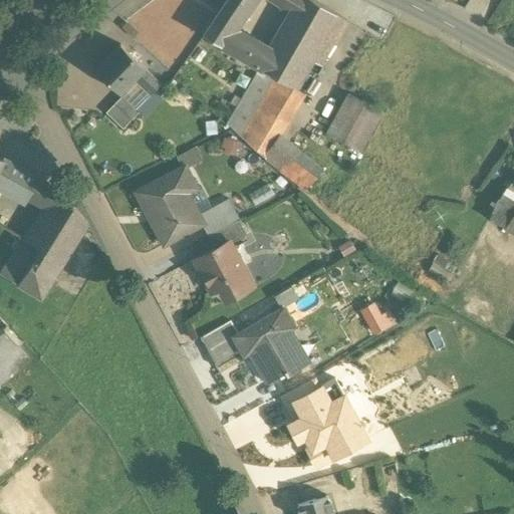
[(240,0),(225,0),(202,35),(255,66),(265,46),(232,27),(247,5),(240,0)]
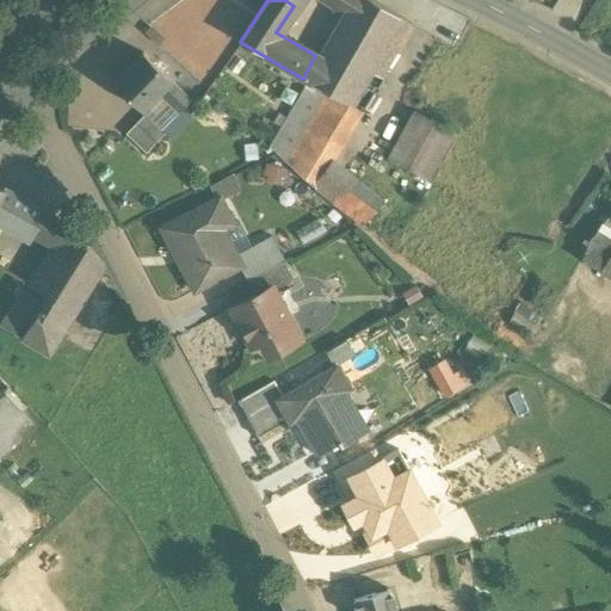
[(399,18),(370,0),(338,0),(334,7),(332,10),(350,20),(377,37),(384,43),(399,18)]
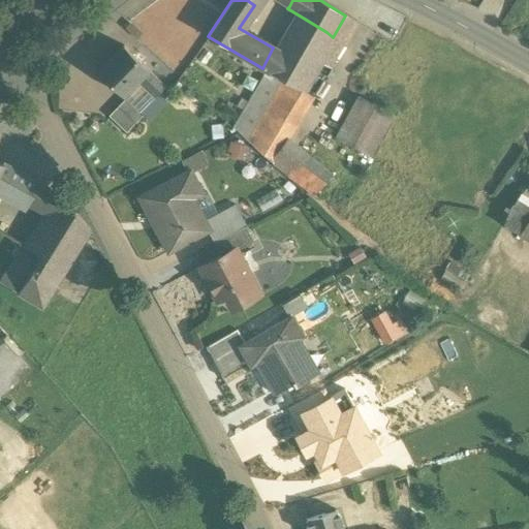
[(283,54),(273,74),(296,88),(327,32),(303,18),(283,54)]
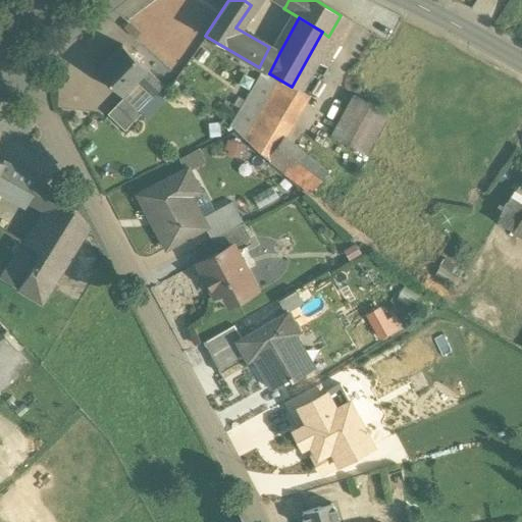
[(314,64),(328,37),(322,32),(292,87),(269,73),(262,69),(230,126),(269,161),(281,139),(306,95),(300,92),(314,64)]
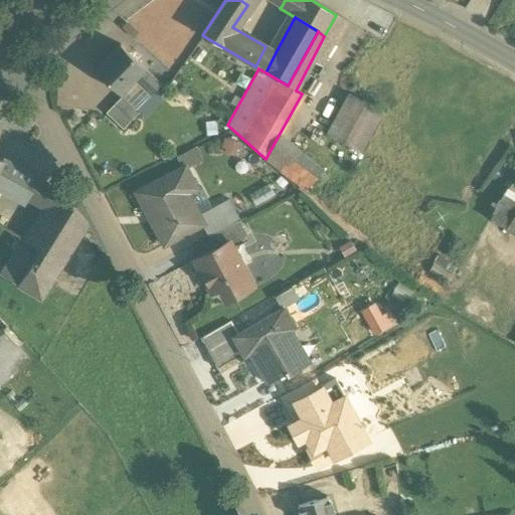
[(144,68),(120,44),(96,70),(120,94),(135,78),(144,68)]
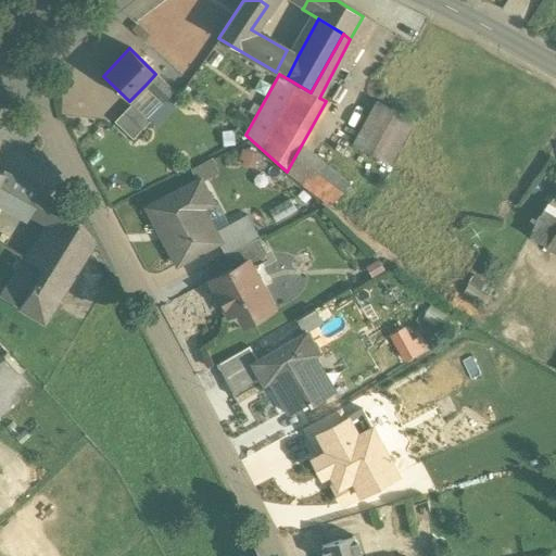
[(287,50),(276,72),(279,74),(287,78),(298,57),(287,50)]
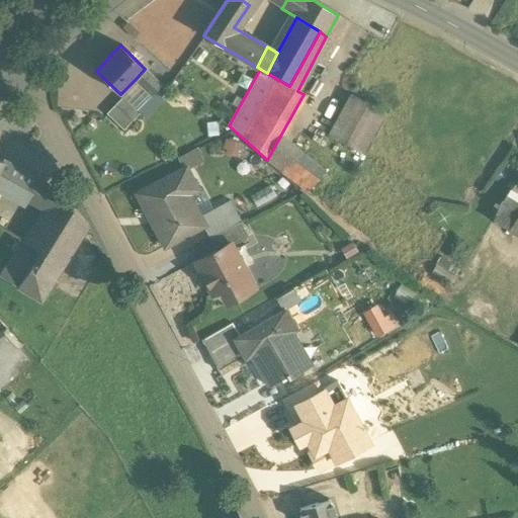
[(145,69),(136,79),(152,94),(155,92),(161,85),(145,69)]
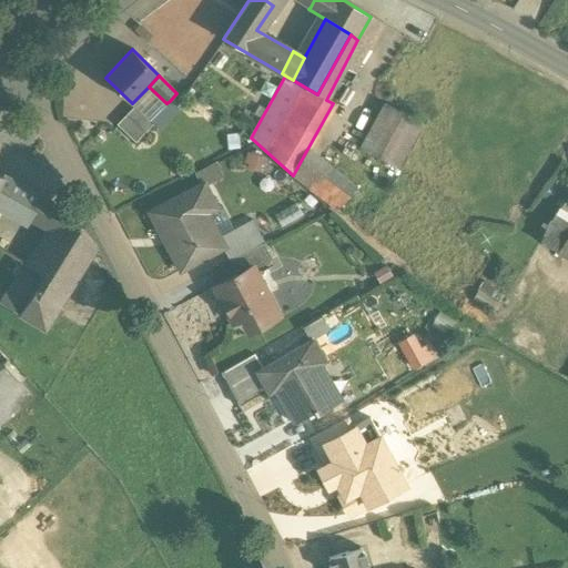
[(166,103),(149,87),(132,103),(134,107),(150,121),(166,103)]
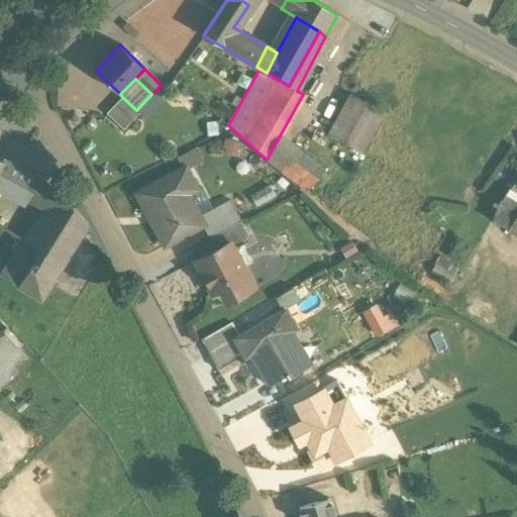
[(161,85),(154,92),(160,97),(167,90),(161,85)]
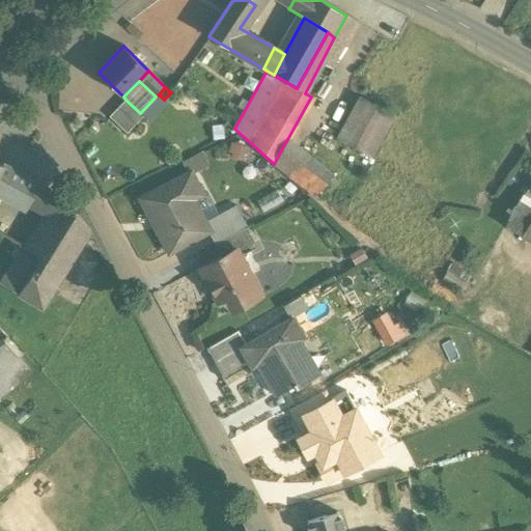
[(335,139),(370,159),(393,118),(358,99),(335,139)]
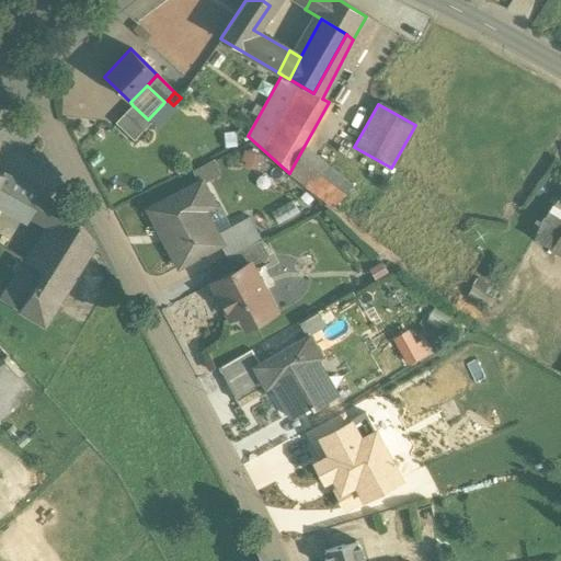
[(148,119),(133,105),(115,124),(134,141),(151,123),(148,119)]
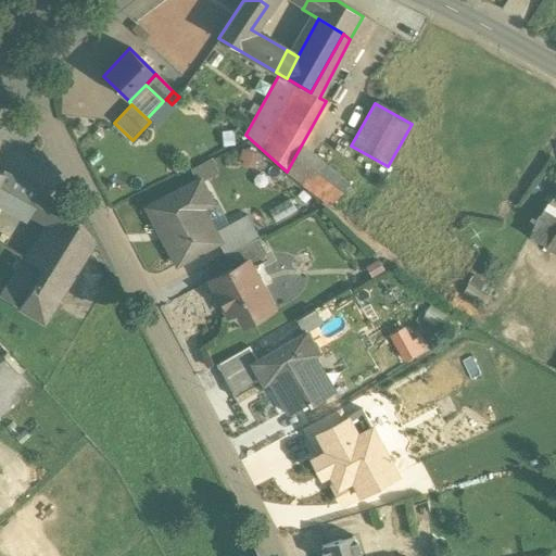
[(345,185),(300,148),(287,172),(327,210),(345,185)]
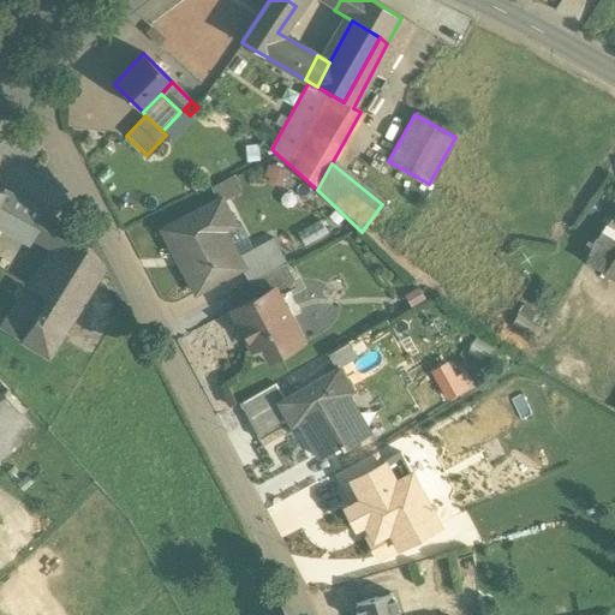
[(60,222),(3,190),(0,193),(0,221),(29,238),(48,240),(60,222)]
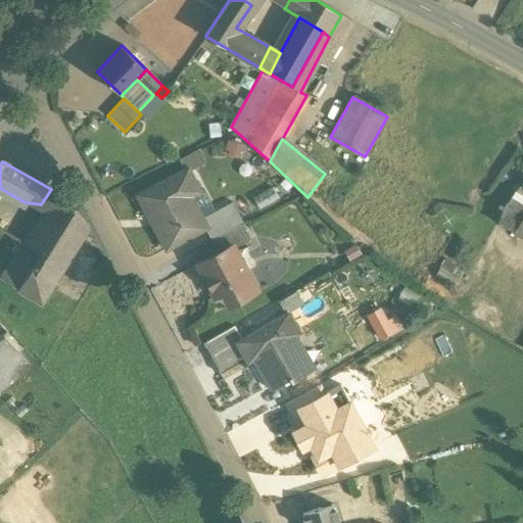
[(188,170),(138,196),(165,250),(204,230),(207,229),(202,219),(198,211),(193,214),(185,199),(199,192),(188,170)]
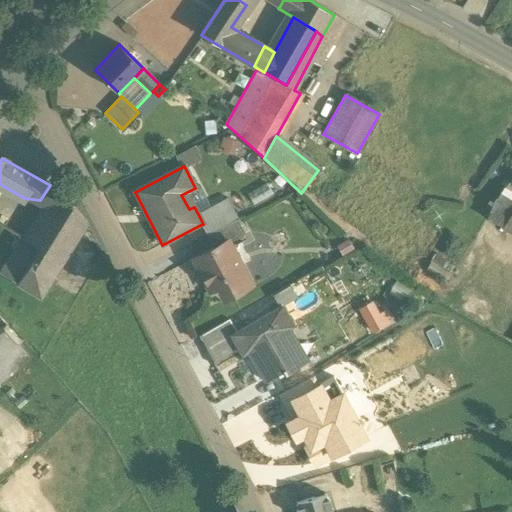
[(58,189),(50,185),(40,200),(48,205),(58,189)]
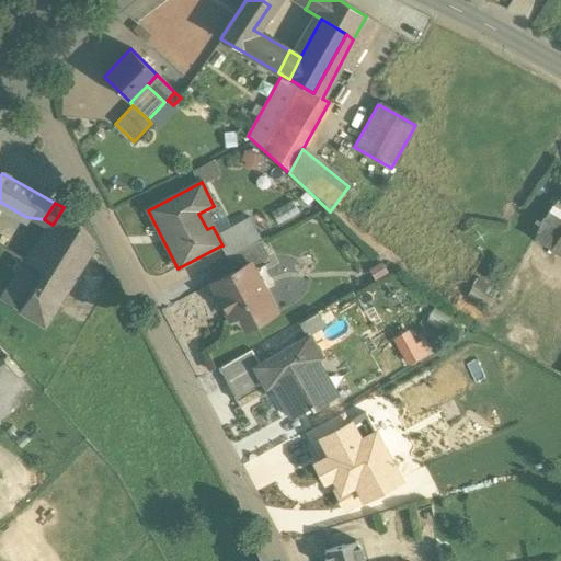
[(93,243),(64,207),(53,225),(29,263),(69,286),(93,247),(93,245),(93,243)]
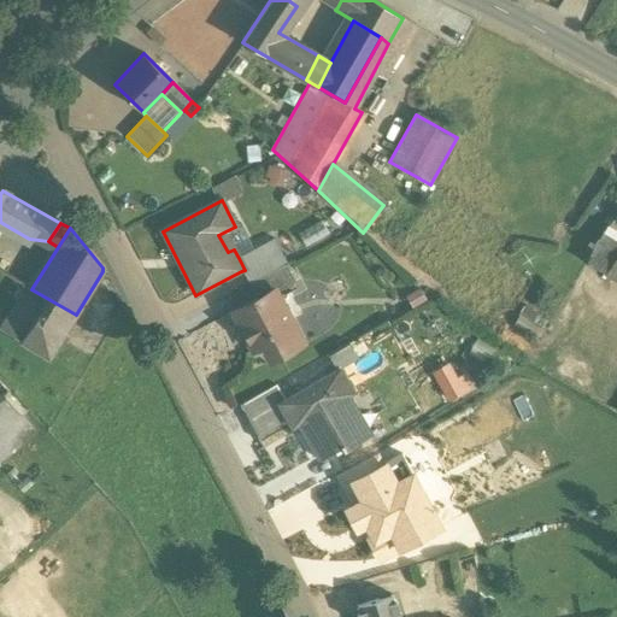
[(616,253),(616,235),(611,231),(591,265),(605,275),(616,253)]
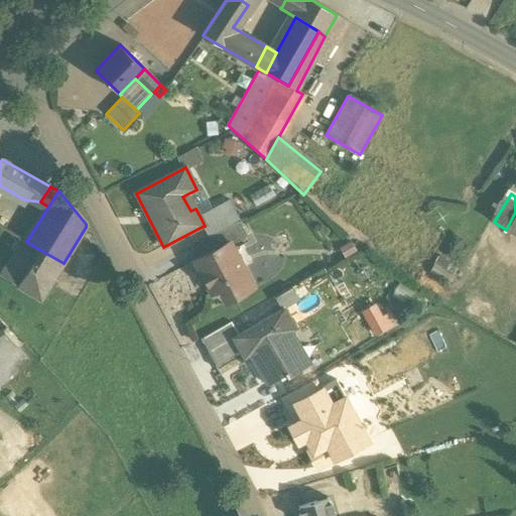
[(229,201),(200,216),(205,226),(202,227),(208,238),(239,221),(229,201)]
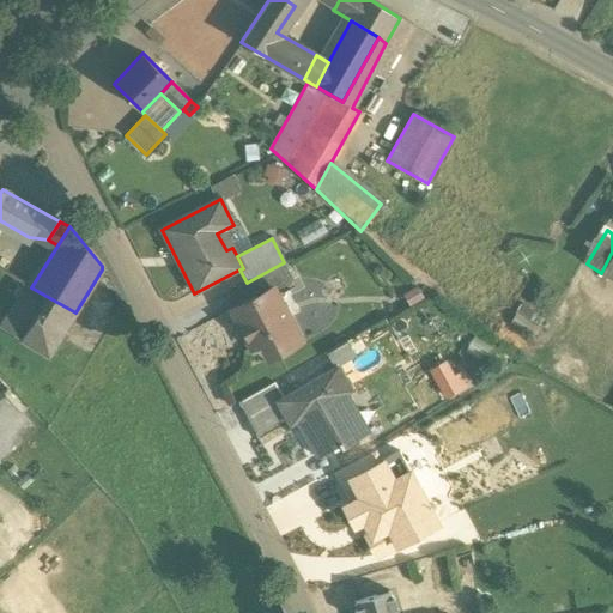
[(284,262),(247,283),(255,297),(273,289),(277,296),(296,285),(284,262)]
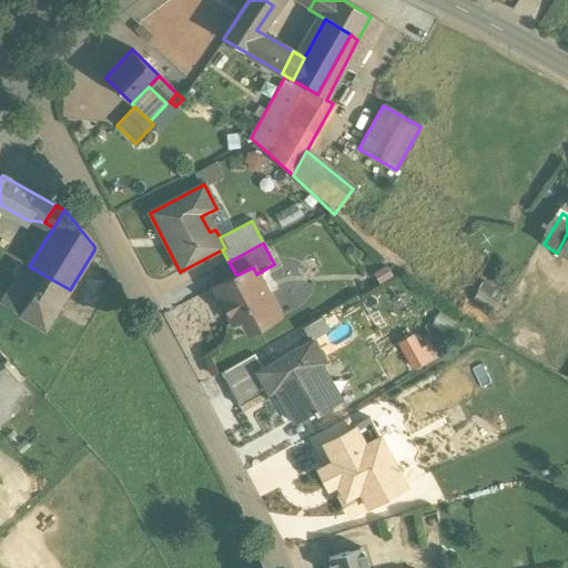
[(70,290),(29,266),(26,264),(1,305),(44,331),(70,290)]
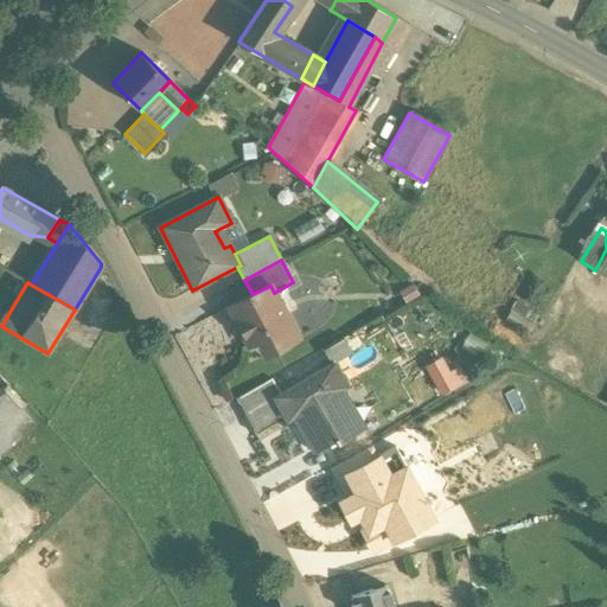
[(253,294),(229,307),(238,325),(241,324),(246,333),(243,334),(248,345),(259,339),(266,353),(298,337),(285,313),(279,317),(268,296),(274,293),(270,286),(253,294)]
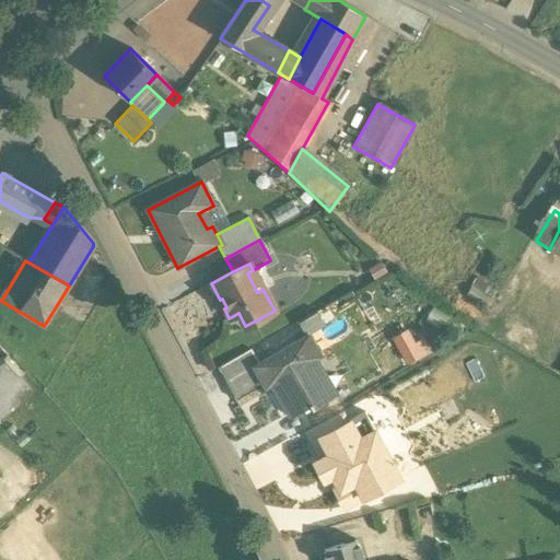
[(398,288),(392,279),(382,284),(387,294),(398,288)]
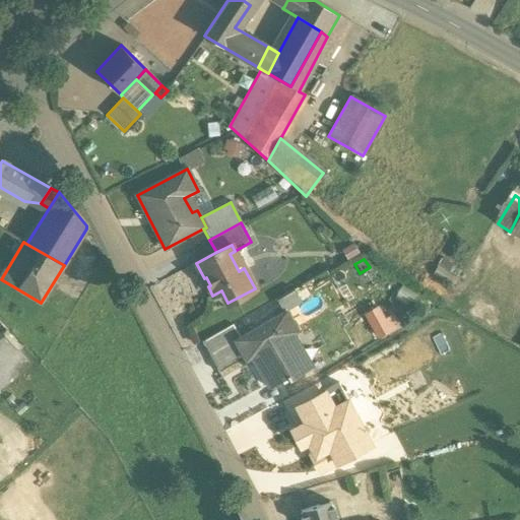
[(364,314),(377,338),(395,328),(382,304),(364,314)]
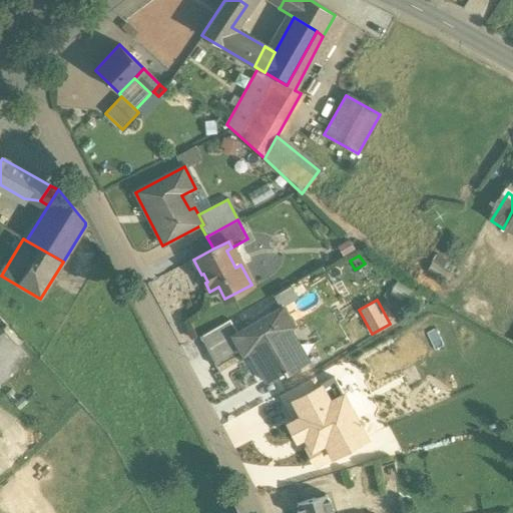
[(282,309),(233,337),(243,354),(248,351),(267,382),(284,372),(286,375),(288,374),(288,373),(312,360),(282,309)]
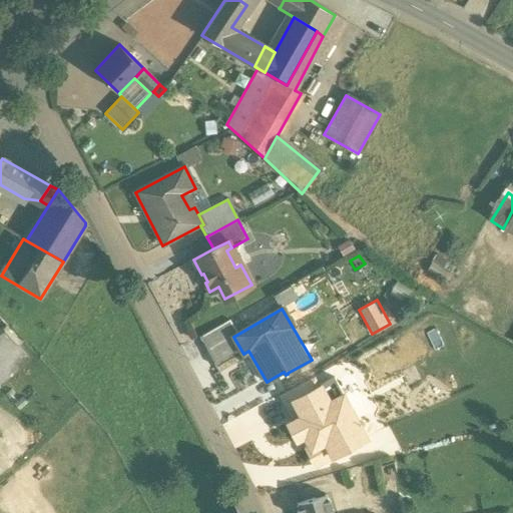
[(3,330),(0,332),(0,383),(29,360),(3,330)]
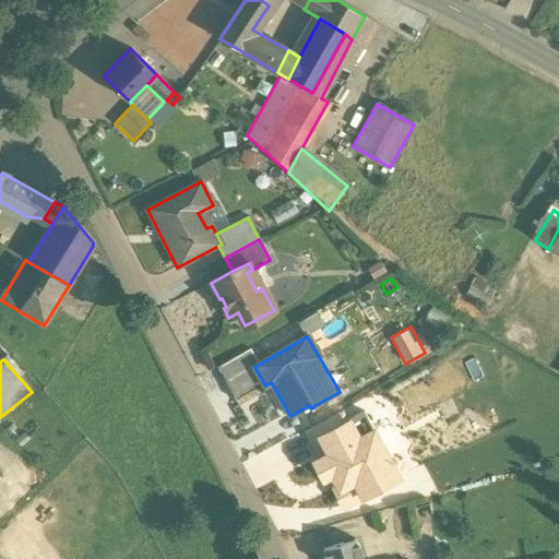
[(343,409),(302,430),(316,456),(372,427),(364,409),(347,418),(343,409)]
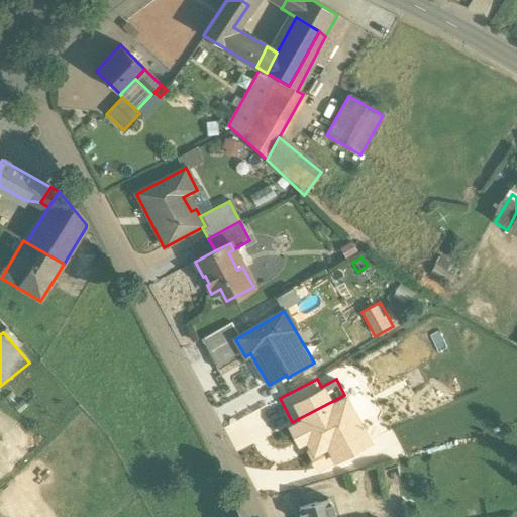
[(344,395),(292,422),(288,424),(298,445),(303,443),(317,470),(370,442),(344,395)]
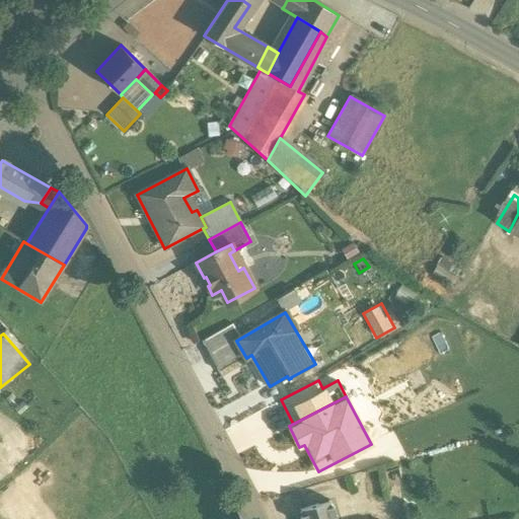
[(336,518),(335,516),(337,516),(334,505),(331,506),(329,501),(300,510),(302,515),(300,516),(300,518),(336,518)]
